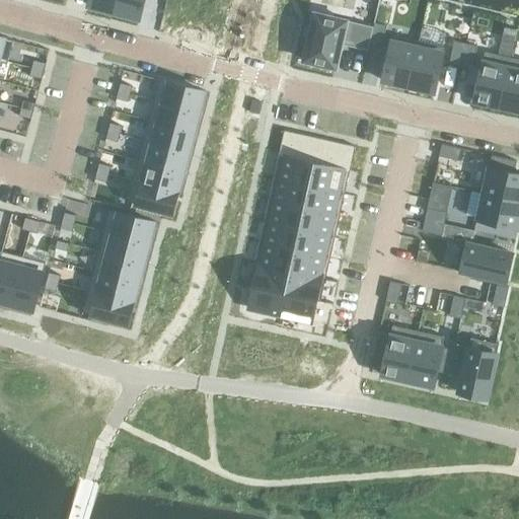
[(89,0),(88,5),(115,12),(117,0),(89,0)]
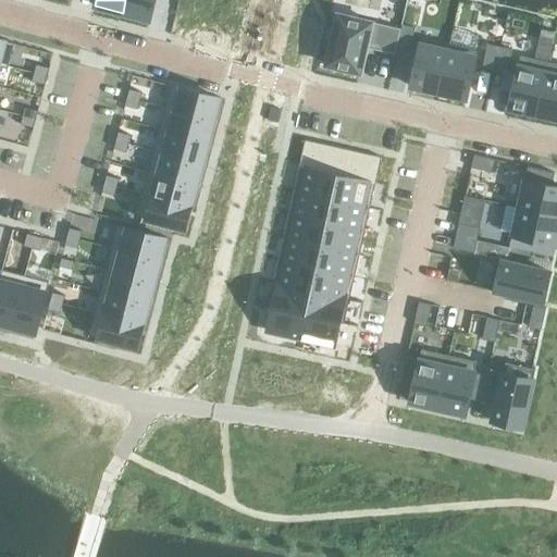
[(125,0),(123,13),(150,21),(155,0),(125,0)]
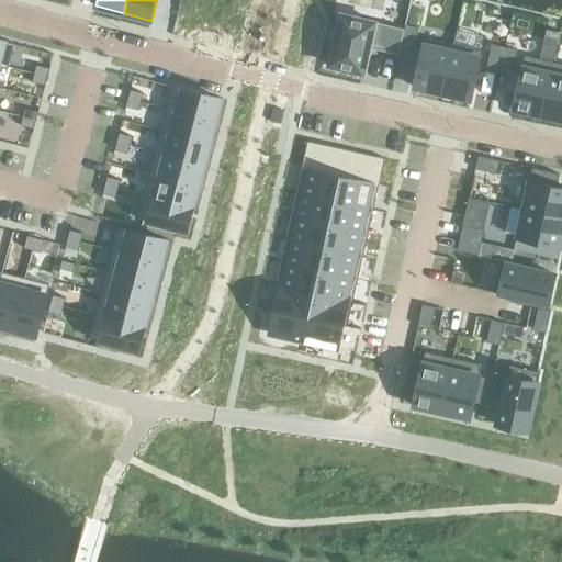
[(210,0),(201,34),(238,44),(249,0),(210,0)]
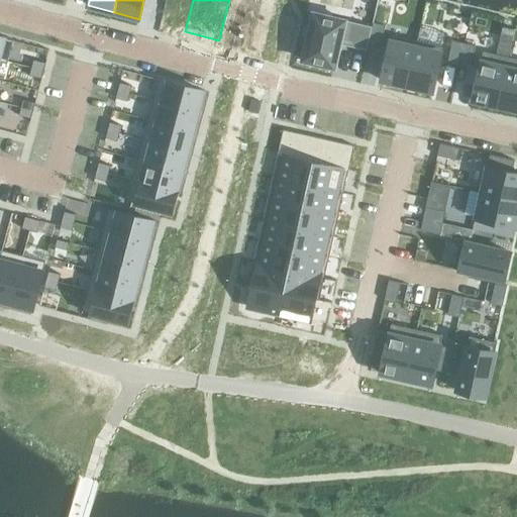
[(314,13),(303,61),(334,68),(340,44),(367,50),(373,27),(314,13)]
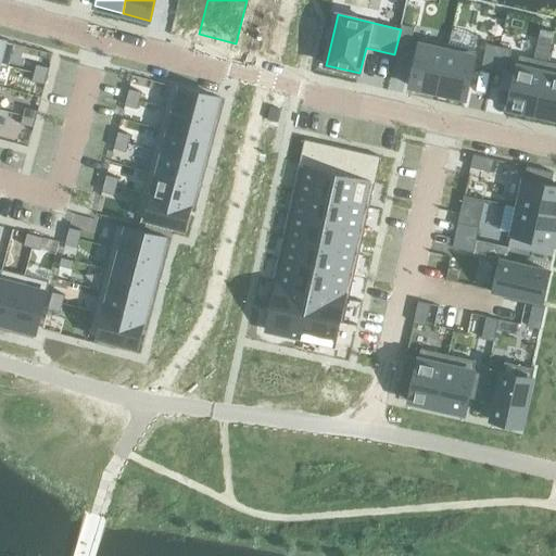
[(402,25),(397,46),(409,49),(415,27),(402,25)]
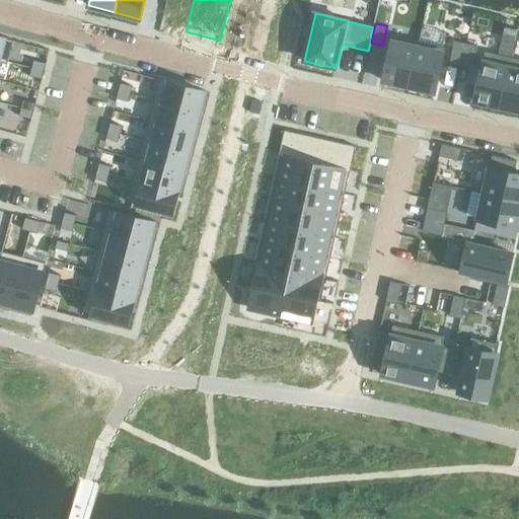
[(419,42),(409,87),(434,92),(444,48),(442,48),(446,33),(422,28),(419,42)]
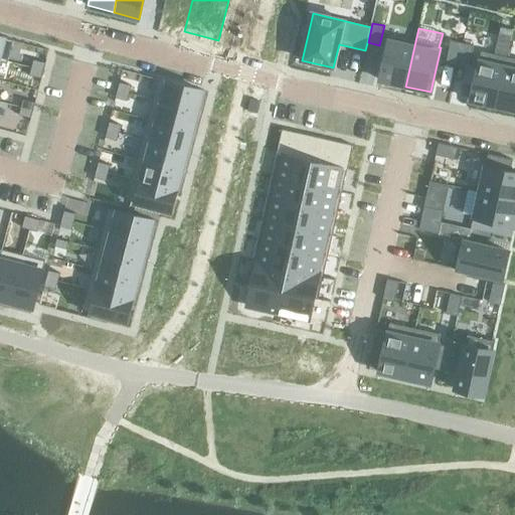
[(0,36),(0,58),(8,61),(14,40),(0,36)]
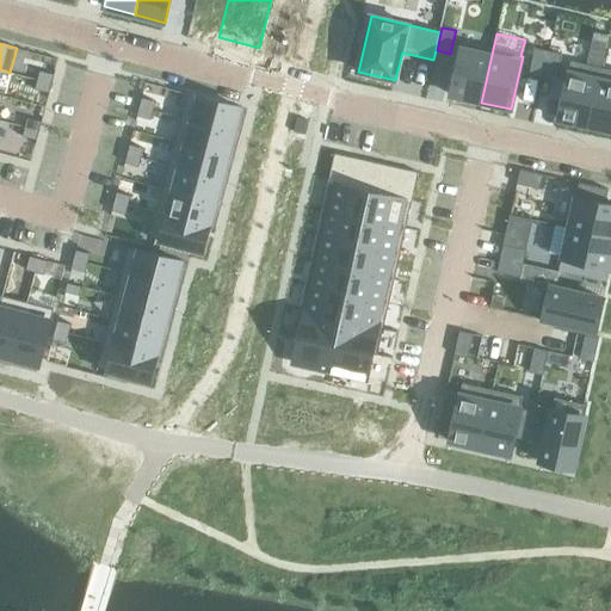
[(463,43),(450,96),(481,103),(493,49),(463,43)]
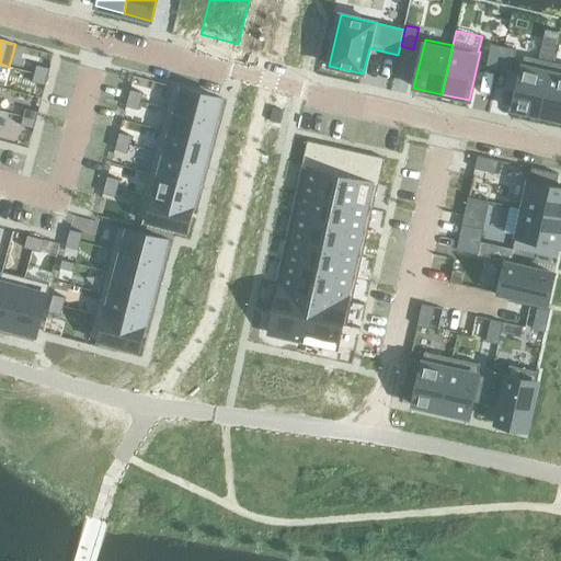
[(491,44),(487,66),(499,69),(504,47),(491,44)]
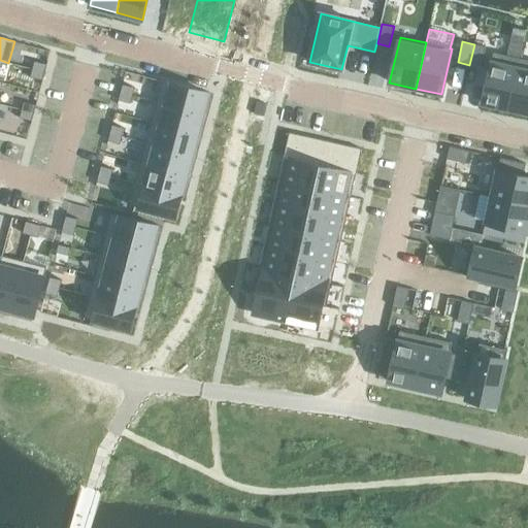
[(474,44),(469,65),(470,65),(482,67),(487,47),(474,44)]
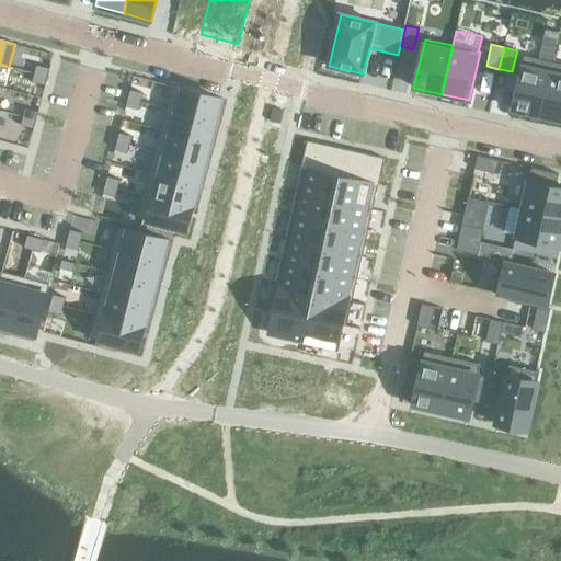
[(525,56),(513,110),(540,116),(552,63),(525,56)]
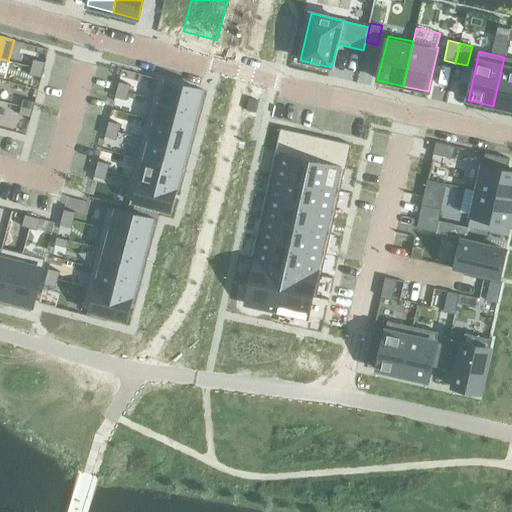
[(511,58),(504,57),(493,106),(511,109),(511,58)]
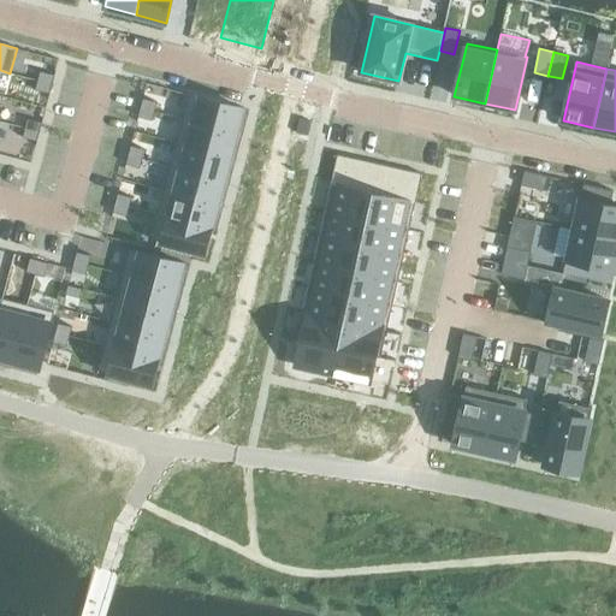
[(0,70),(0,96),(4,98),(10,73),(0,70)]
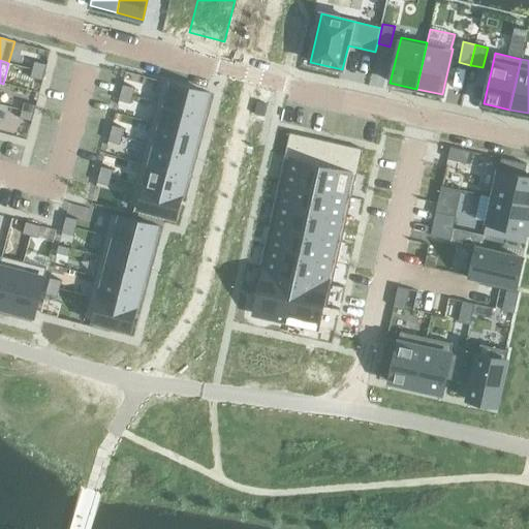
[(35,61),(33,69),(44,72),(47,65),(35,61)]
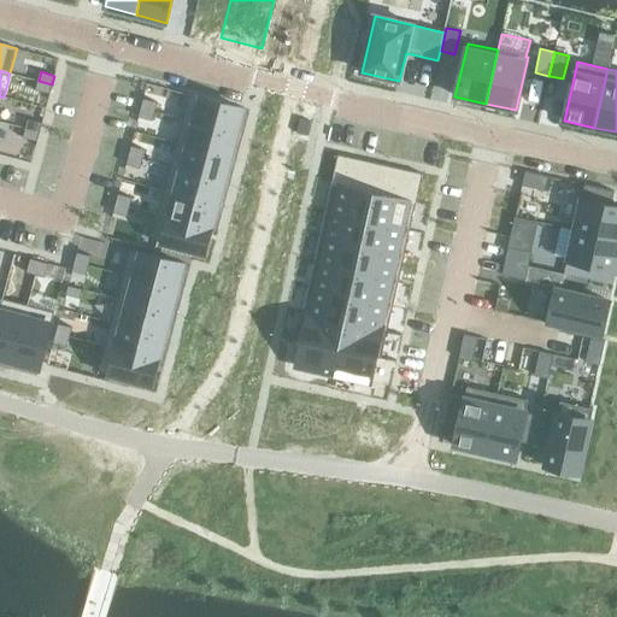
[(39,81),(35,90),(50,94),(52,84),(39,81)]
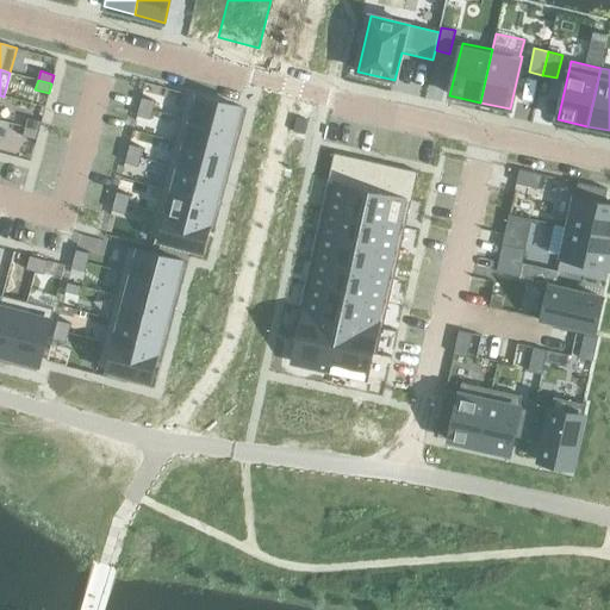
[(188,94),(181,118),(234,132),(241,107),(188,94)]
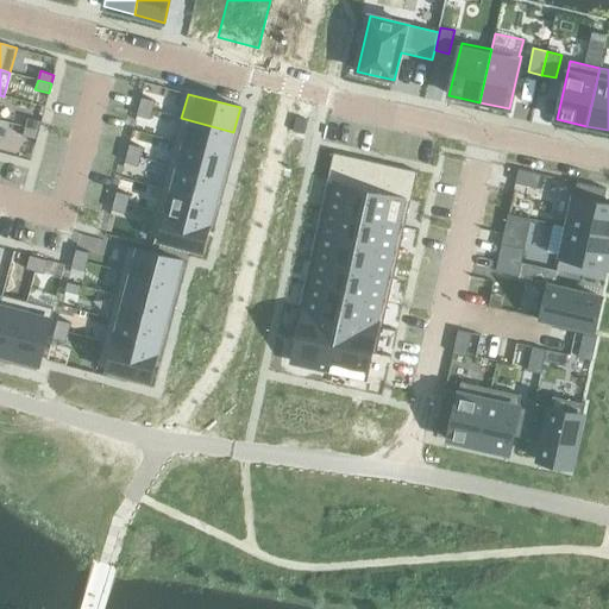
[(142,98),(139,107),(154,111),(156,101),(142,98)]
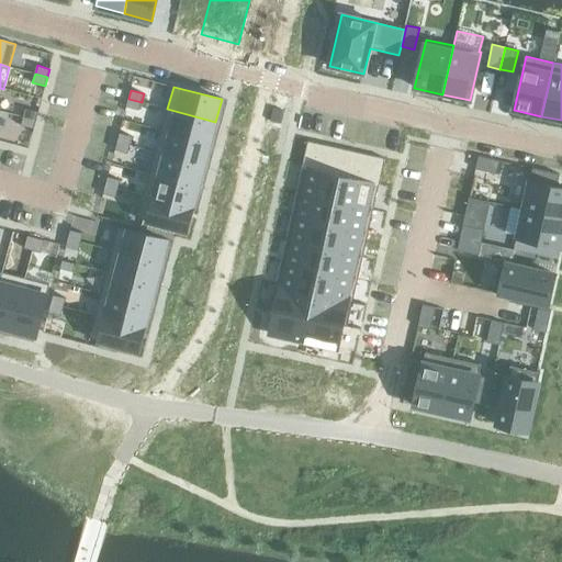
[(128,99),(126,108),(139,111),(142,102),(128,99)]
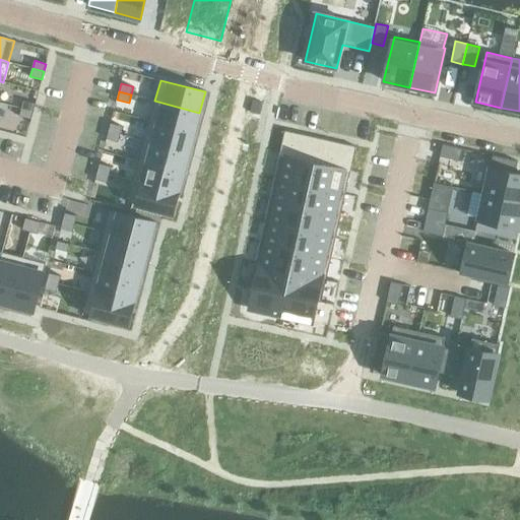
[(23,101),(21,109),(34,112),(36,104),(23,101)]
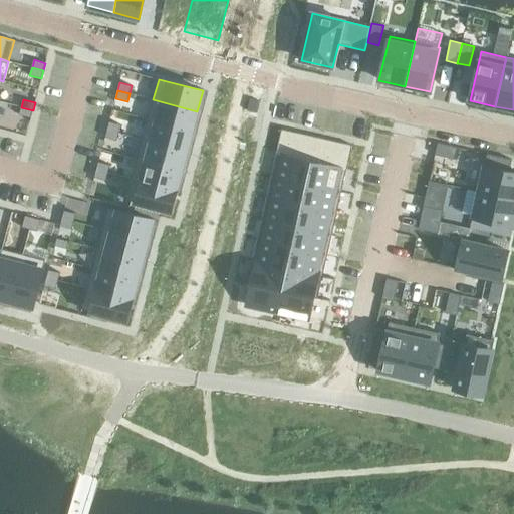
[(153,99),(155,127),(199,140),(197,111),(153,99)]
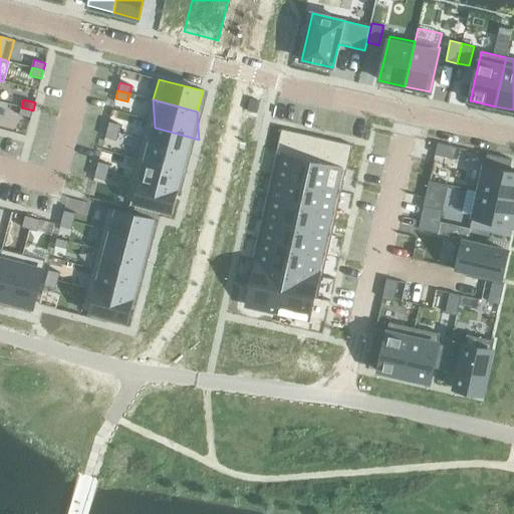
[(21,107),(19,115),(31,118),(33,110),(21,107)]
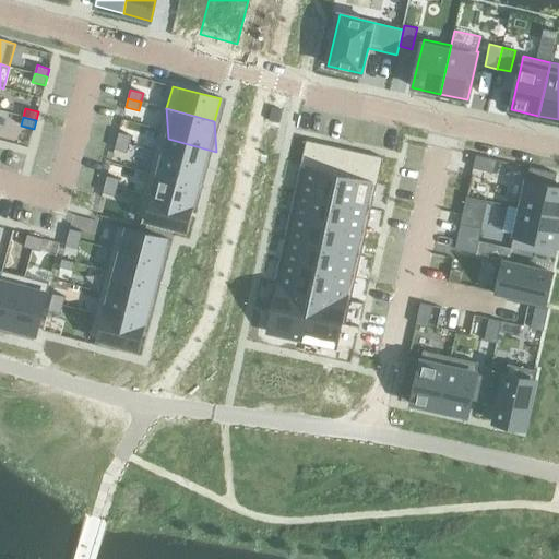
[(119,133),(117,141),(129,145),(131,137),(119,133)]
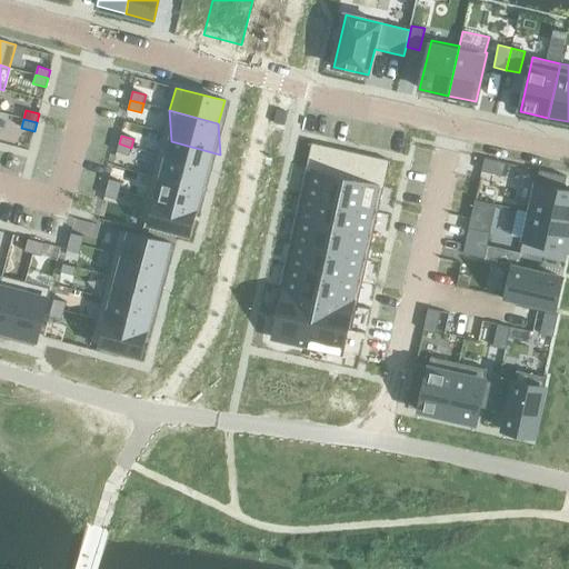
[(171,141),(166,163),(215,177),(220,155),(171,141)]
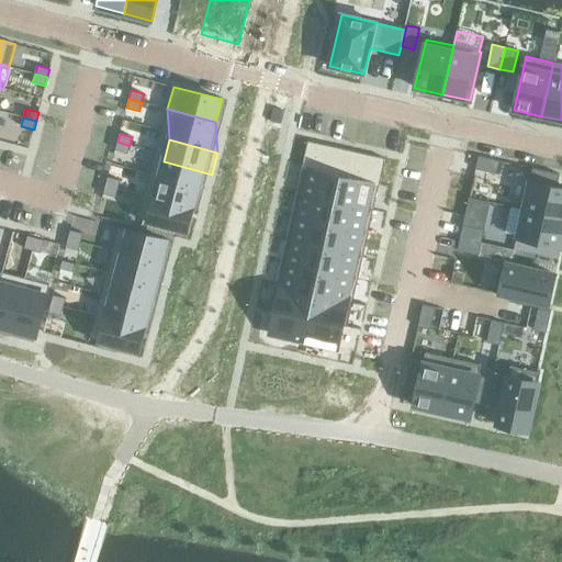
[(117,142),(114,150),(127,154),(130,146),(117,142)]
